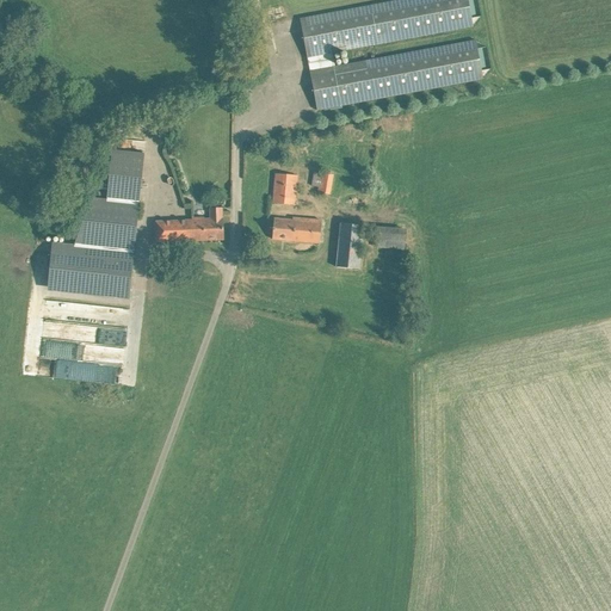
[(468,0),(401,0),(301,19),(318,111),(483,80),(476,41),(335,67),(333,56),(475,29),(468,0)]
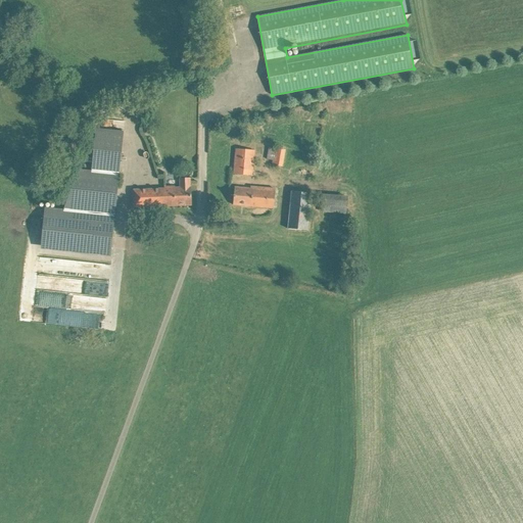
[(78,170),(63,209),(44,207),(41,241),(111,248),(124,132),(95,129),(91,171),(78,170)]
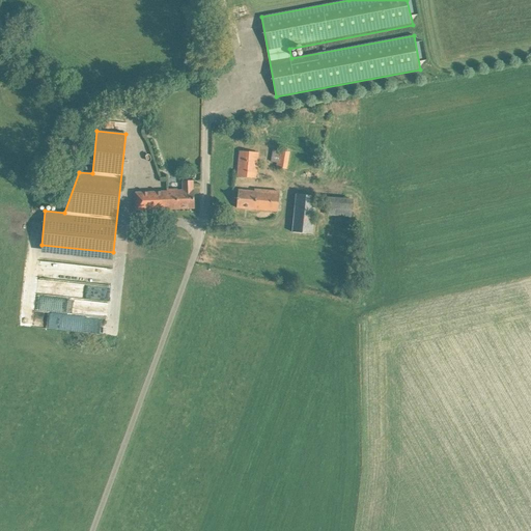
[(280,149),(277,166),(286,168),(289,151),(280,149)]
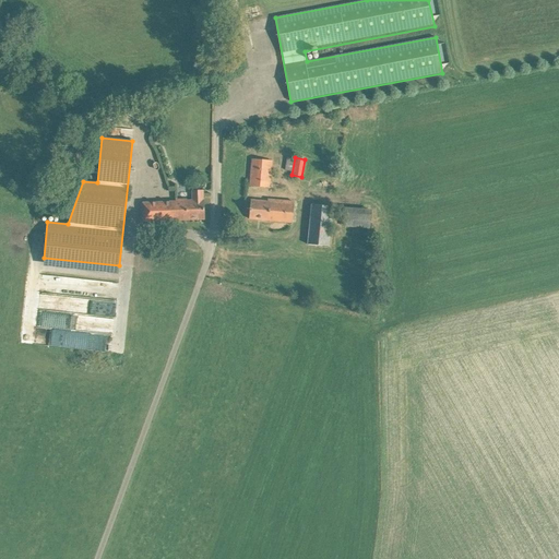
[(272,161),(251,159),(249,187),(270,188),(272,161)]
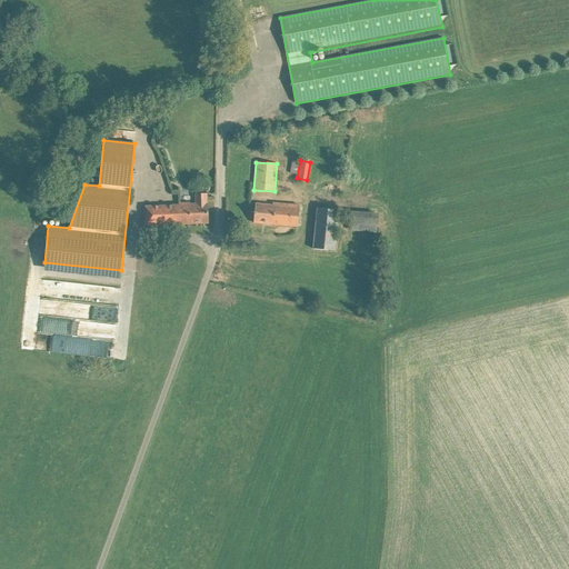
[(143,206),(145,226),(208,223),(207,193),(195,195),(196,203),(189,203),(189,202),(177,202),(177,205),(143,206)]
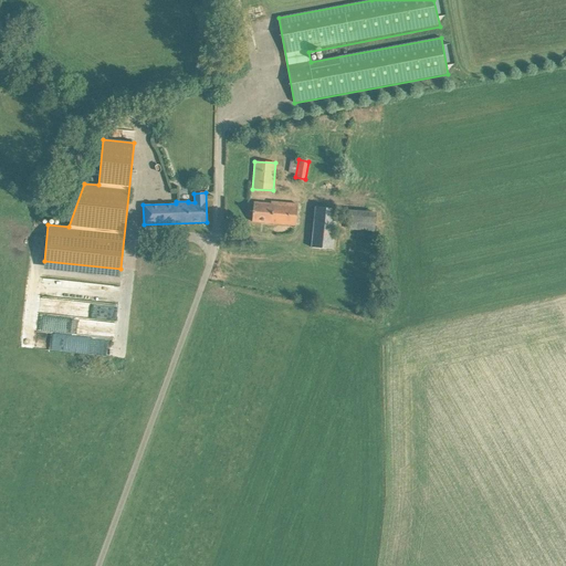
[(252,221),(295,226),(297,207),(271,205),(253,203),(252,221)]
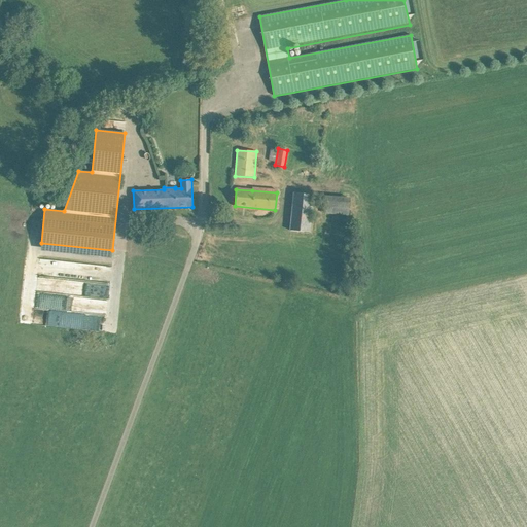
[(293,194),(289,231),(309,232),(313,196),(293,194)]
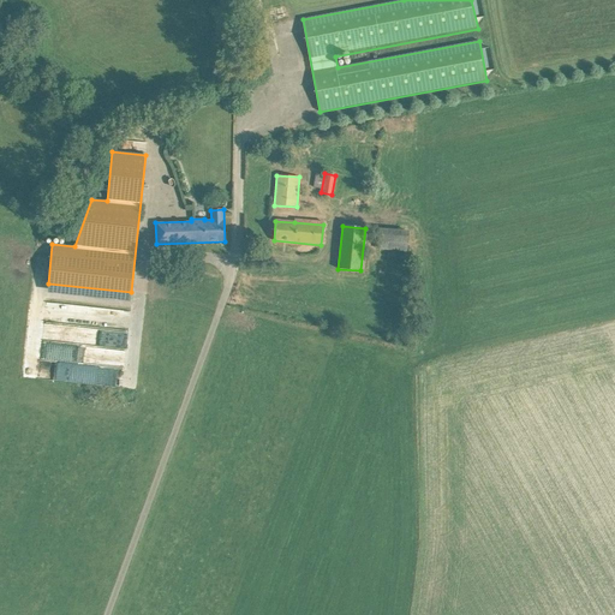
[(406,249),(406,228),(376,228),(377,250),(406,249)]
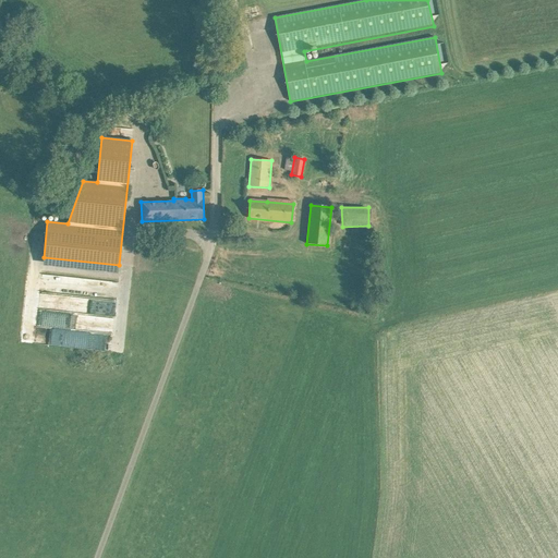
[(43,284),(55,284),(56,275),(43,275),(43,284)]
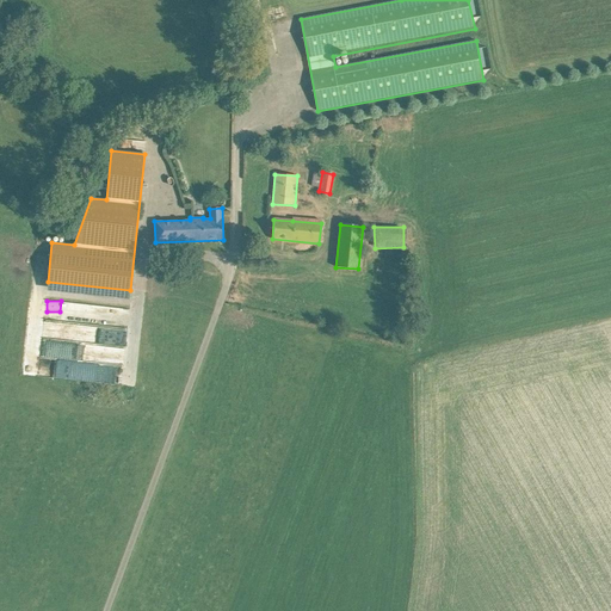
[(38,360),(38,374),(49,375),(49,360),(38,360)]
